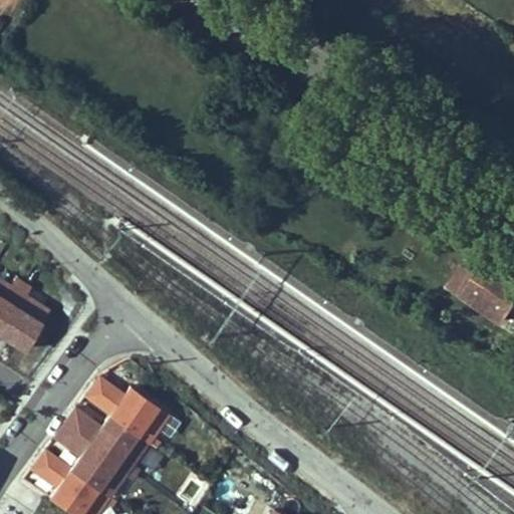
[(465,260),(450,283),(505,319),(513,304),(513,266),(488,249),(476,267),(465,260)]
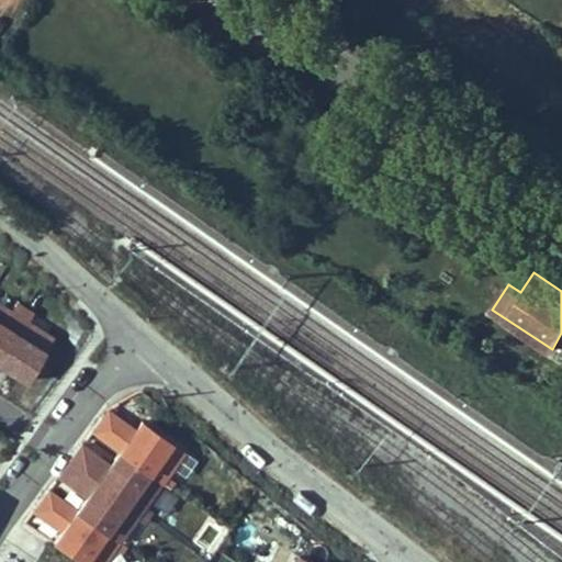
[(0,347),(25,307),(18,302),(12,310),(0,302),(0,347)]
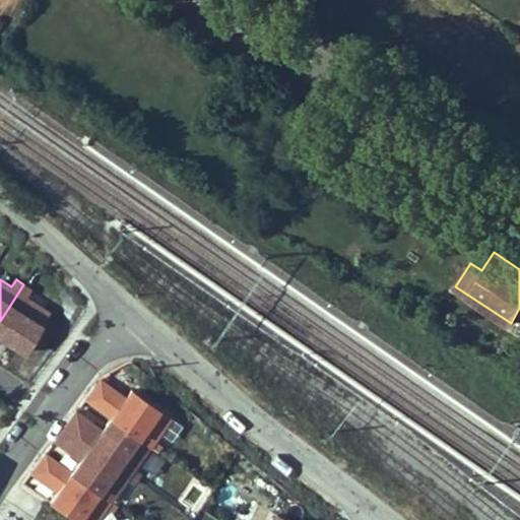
[(0,321),(0,333),(25,350),(50,312),(26,297),(31,289),(23,284),(0,321)]
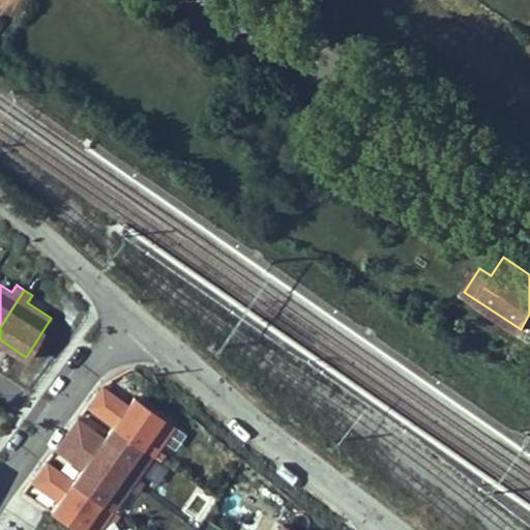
[(128,409),(102,389),(97,394),(124,415),(128,409)]
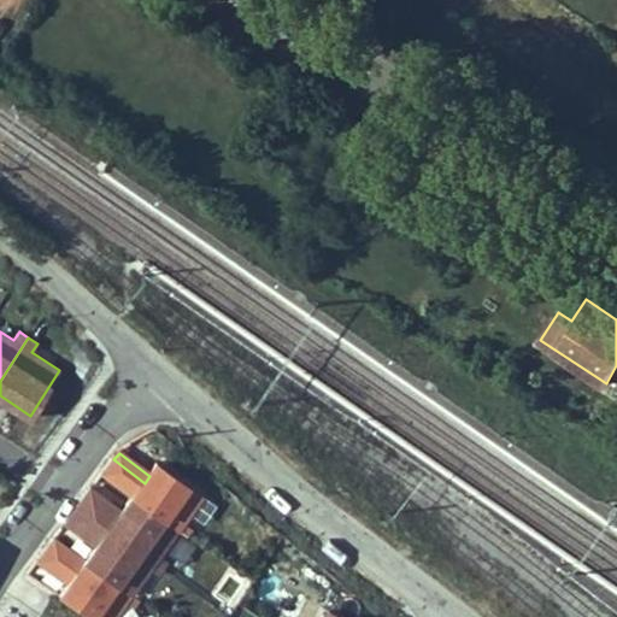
[(201,500),(157,466),(150,476),(145,483),(113,459),(100,477),(131,501),(176,534),(182,527),(201,500)]
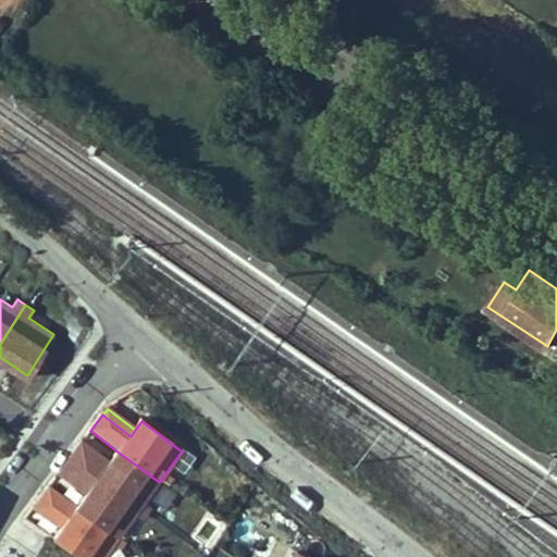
[(67,462),(110,492),(137,511),(141,506),(159,482),(119,453),(109,465),(81,444),(69,460),(67,462)]
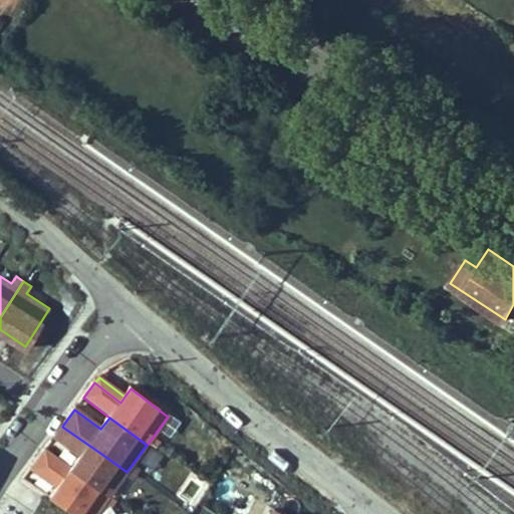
[(126,472),(101,454),(62,427),(52,439),(78,458),(69,471),(106,499),(122,477),(126,472)]
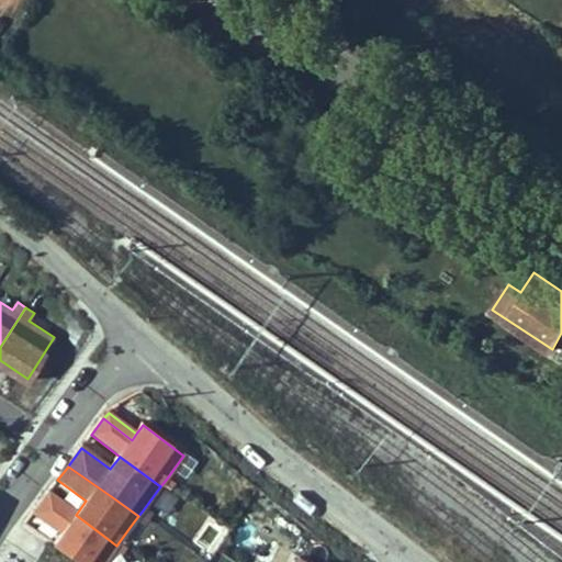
[(175,486),(166,480),(160,486),(169,493),(175,486)]
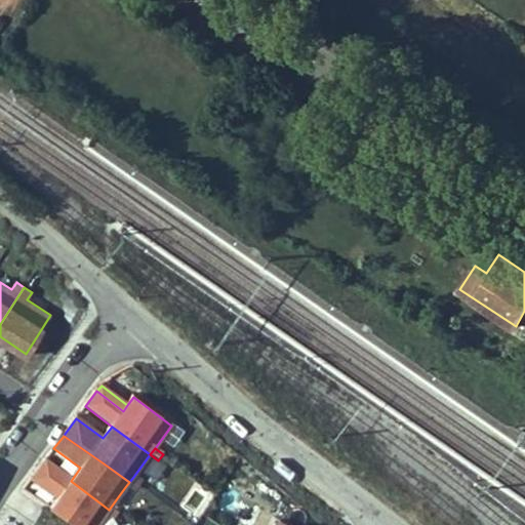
[(109,510),(44,461),(33,477),(59,496),(54,502),(48,511),(70,524),(96,524),(104,516),(109,510)]
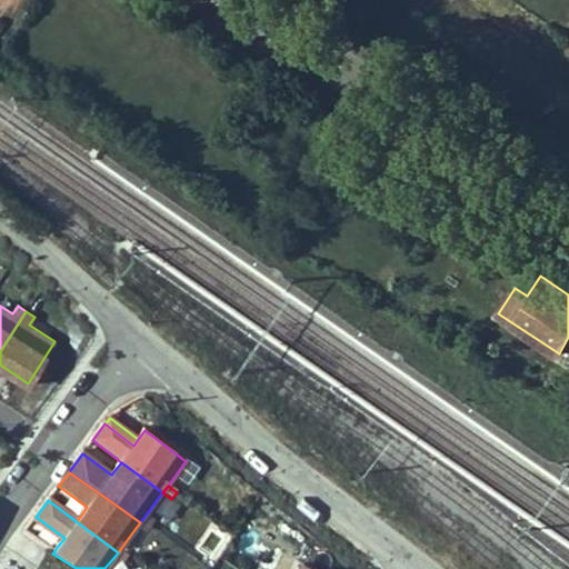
[(65,538),(36,517),(30,523),(59,545),(65,538)]
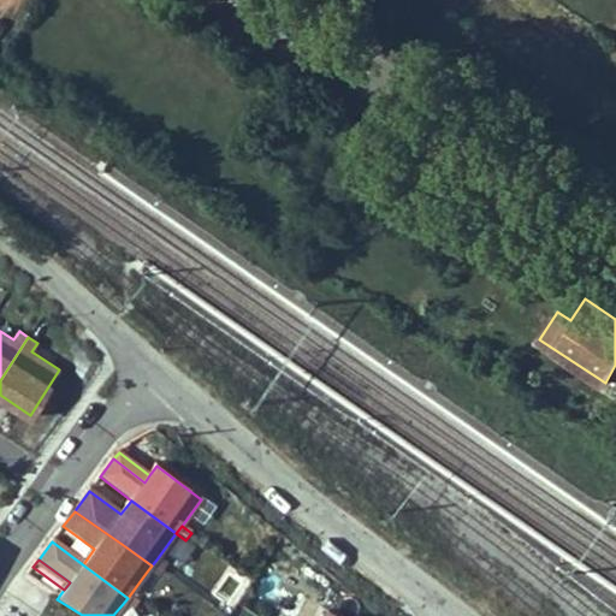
[(157,560),(152,566),(161,573),(166,567),(157,560)]
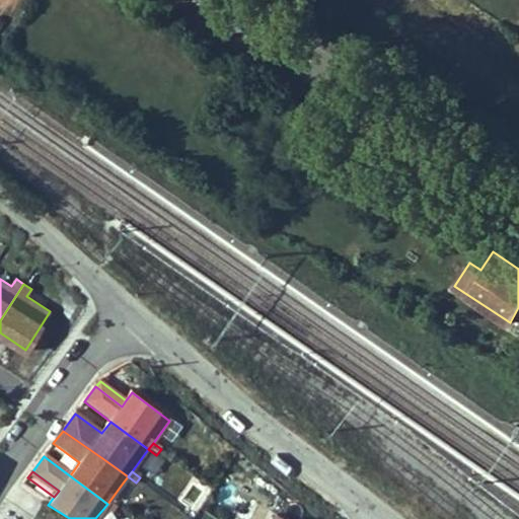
[(136,483),(128,476),(124,482),(132,488),(136,483)]
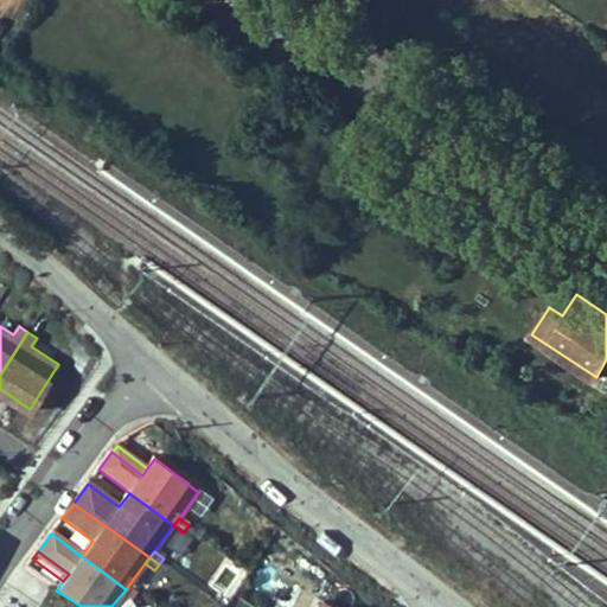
[(221,560),(210,590),(229,596),(238,566),(221,560)]
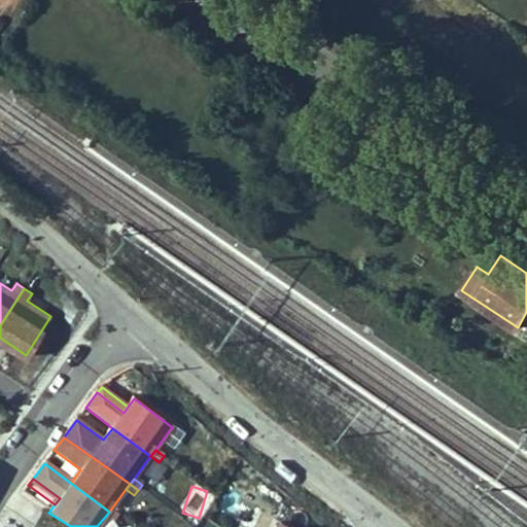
[(112,524),(117,518),(109,512),(104,518),(112,524)]
